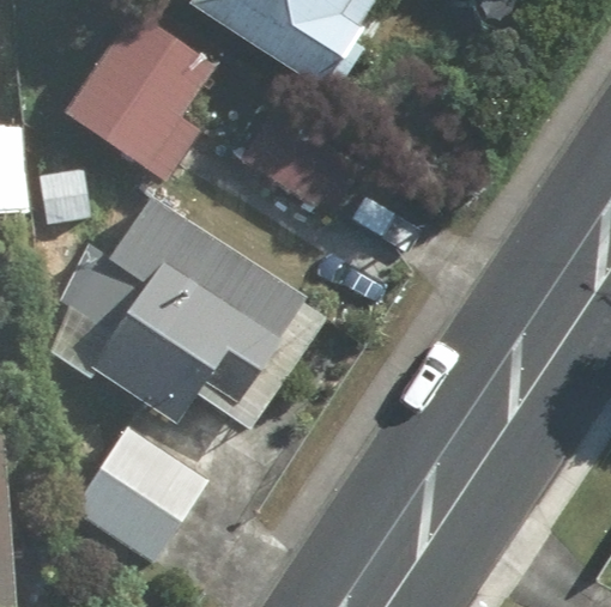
[(195,0),(192,6),(324,91),(368,24),(361,20),(374,0),(195,0)]
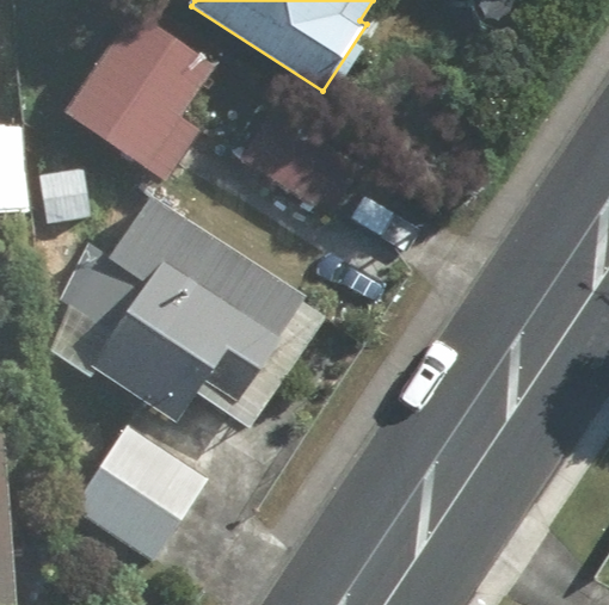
[(63,113),(166,181),(202,129),(182,117),(214,68),(130,12),(63,113)]
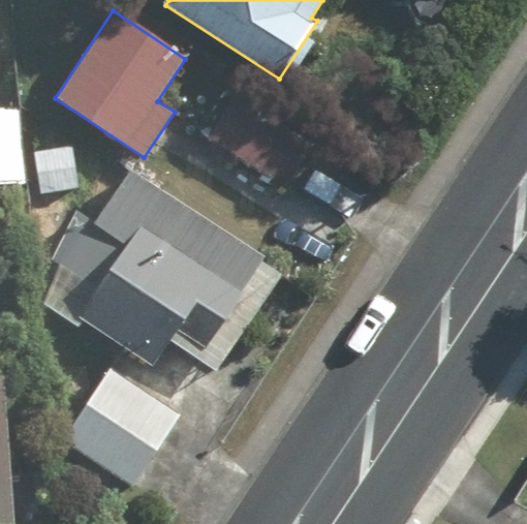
[(205,139),(285,190),(312,147),(233,95),(205,139)]
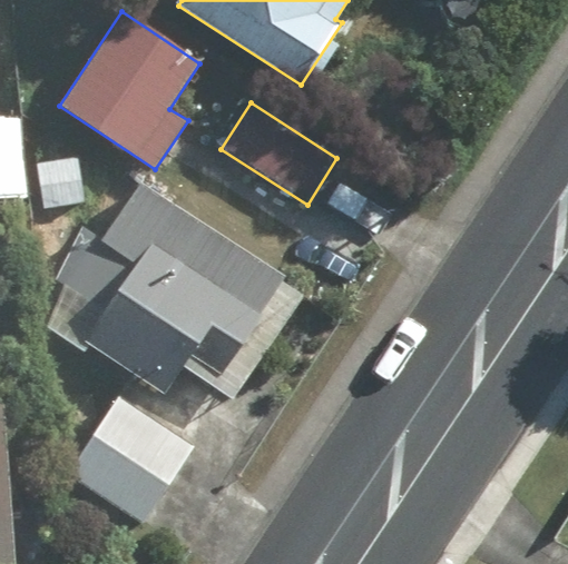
[(39,162),(42,207),(67,204),(82,203),(79,158),(39,162)]
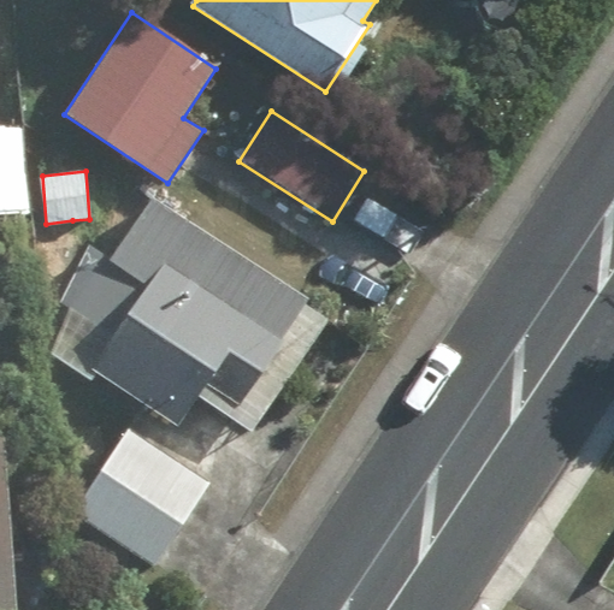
[(92,369),(179,426),(207,383),(240,403),(308,298),(153,199),(112,261),(94,249),(60,301),(113,336),(92,369)]
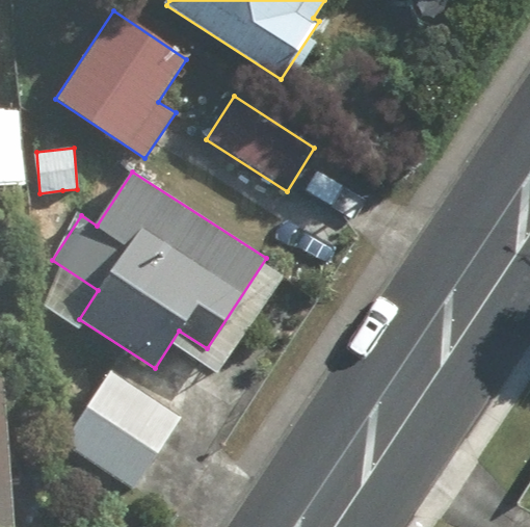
[(42,221),(64,218),(62,190),(40,193),(42,221)]
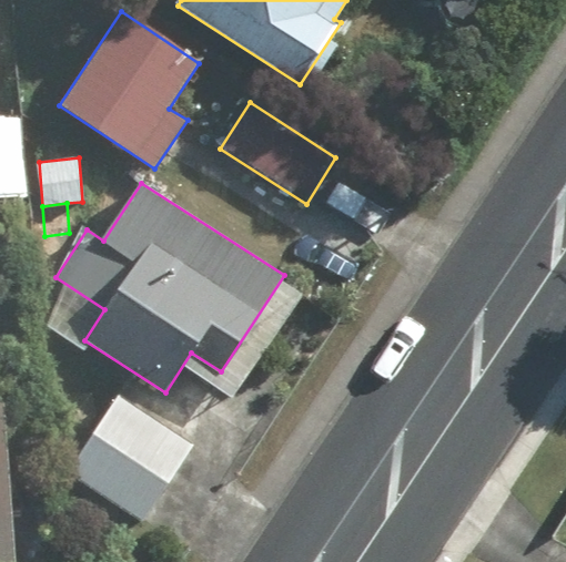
[(67,474),(143,524),(195,445),(118,395),(67,474)]
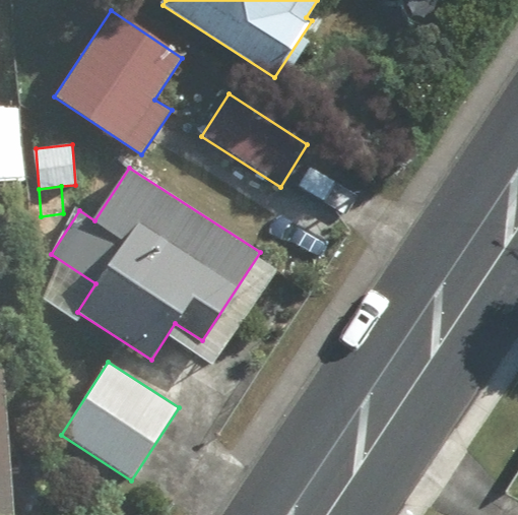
[(12,514),(4,368),(0,367),(0,514),(12,514)]
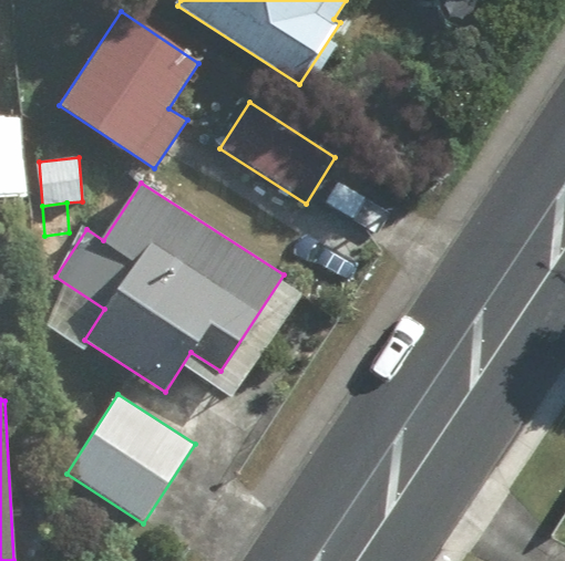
All buildings are outlined.
